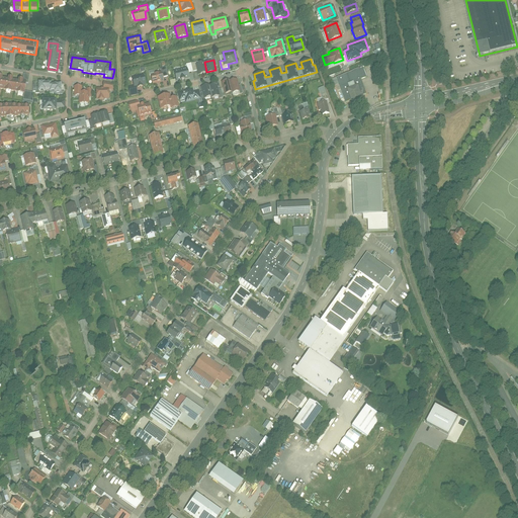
[(206,72),(204,62),(195,64),(198,74),(206,72)]
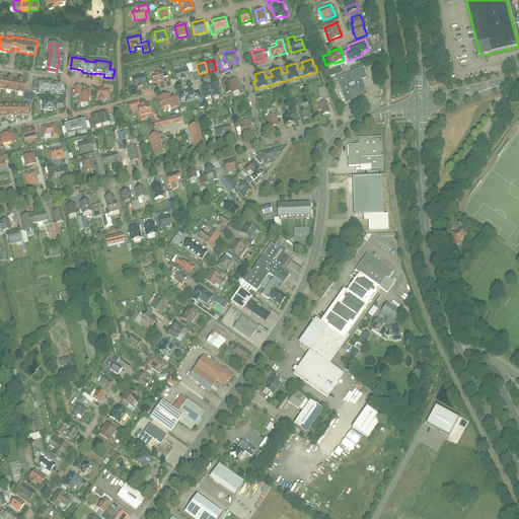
[(329,79),(332,86),(339,84),(345,102),(351,100),(353,105),(364,101),(362,95),(366,94),(361,79),(367,77),(363,67),(329,79)]
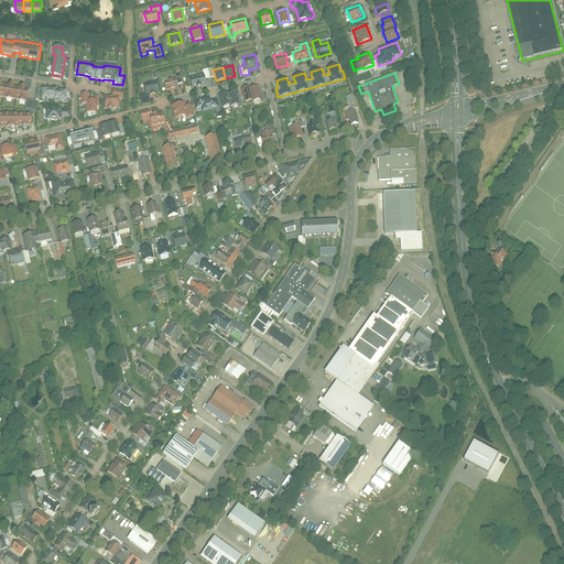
[(207,85),(204,74),(190,76),(193,87),(207,85)]
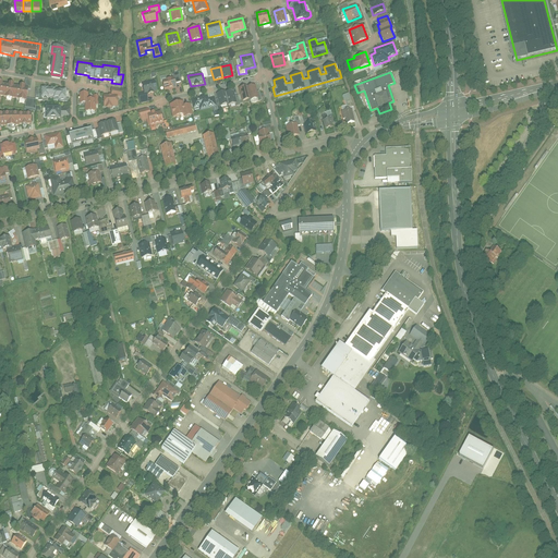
[(173,76),(162,80),(165,89),(177,87),(173,76)]
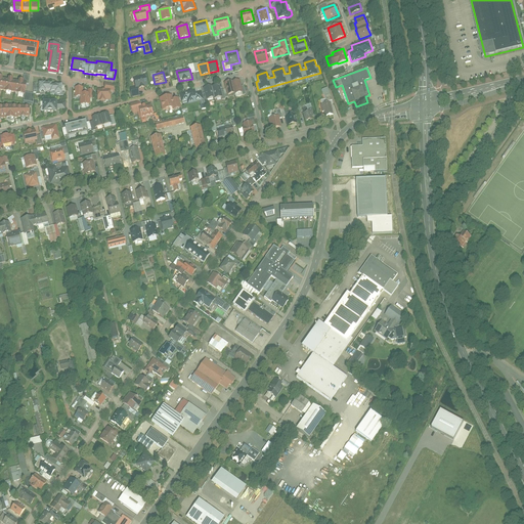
[(147,85),(145,74),(134,77),(136,86),(130,87),(131,96),(139,94),(138,87),(147,85)]
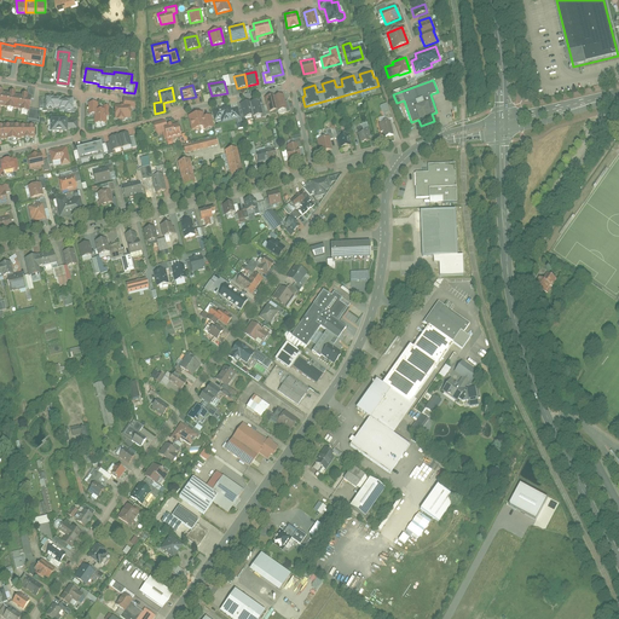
[(5,93),(3,108),(16,109),(18,96),(5,93)]
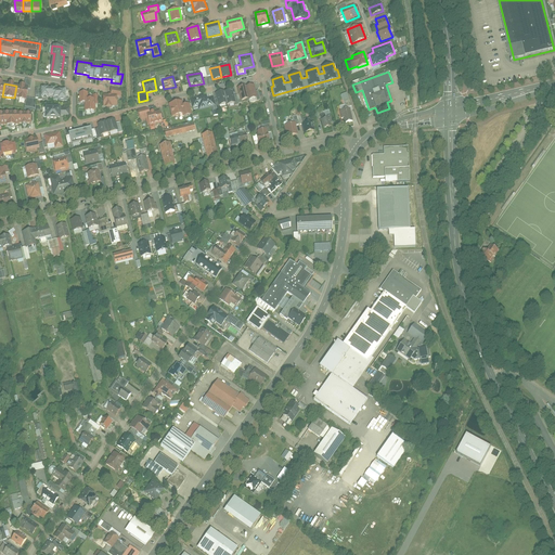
[(258,98),(255,84),(246,86),(246,85),(237,87),(241,100),(249,98),(249,100),(258,98)]
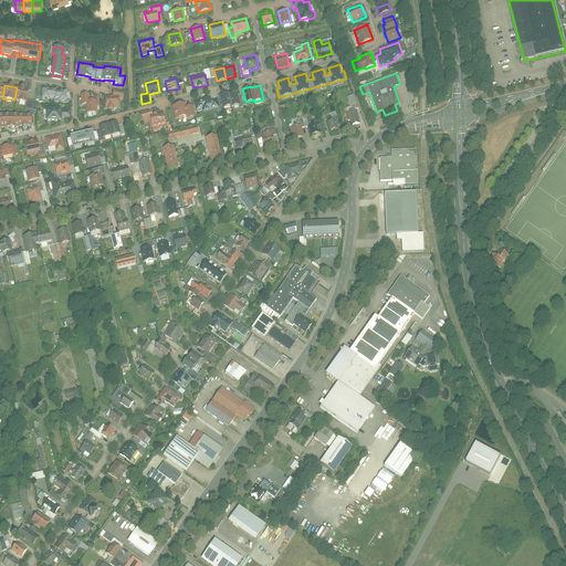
[(17,87),(14,100),(27,102),(28,88),(17,87)]
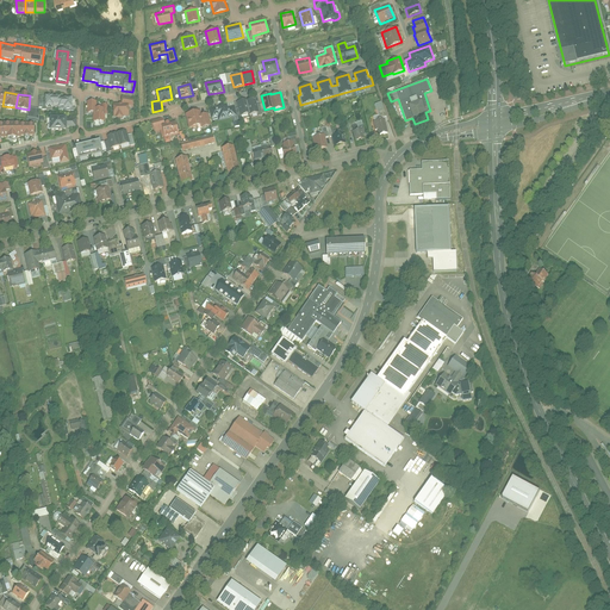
[(54,94),(44,94),(44,106),(55,106),(55,105),(58,105),(58,110),(64,110),(64,111),(75,111),(75,106),(72,106),(72,98),(60,98),(60,95),(54,95),(54,94)]
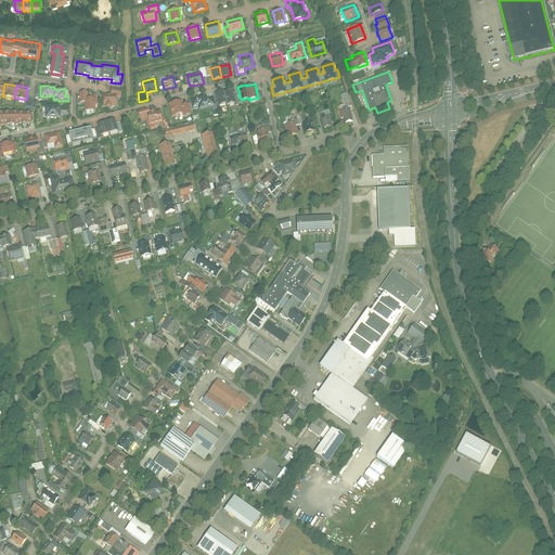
[(110,94),(104,94),(104,107),(114,108),(114,103),(119,103),(119,97),(123,97),(123,89),(110,88),(110,94)]
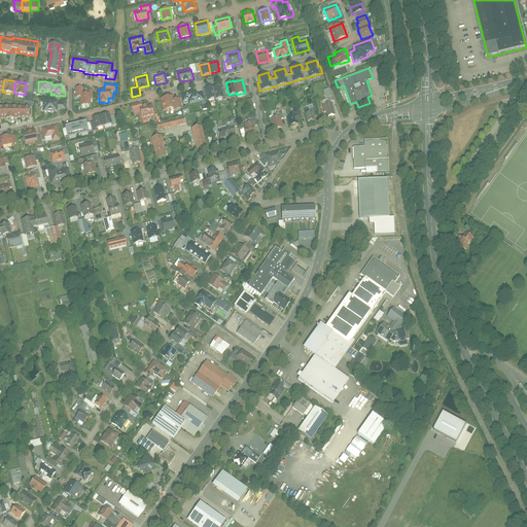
[(224,97),(221,84),(212,86),(212,85),(205,86),(208,100),(215,98),(215,99),(224,97)]
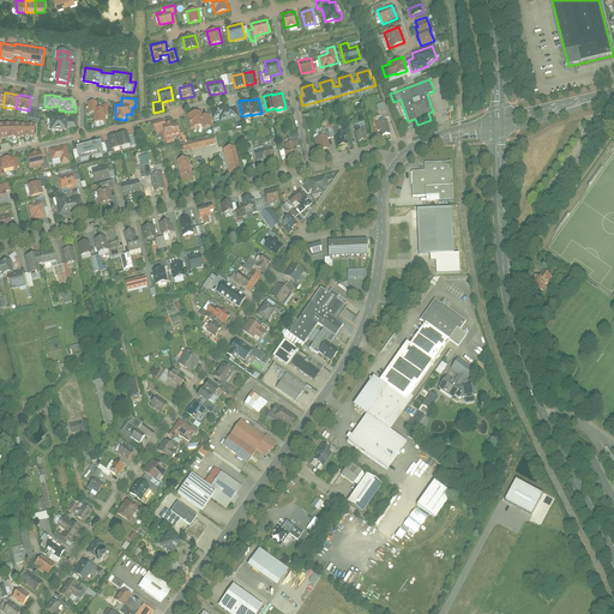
[(96,102),(88,102),(88,115),(94,114),(95,124),(107,122),(107,109),(96,109),(96,102)]
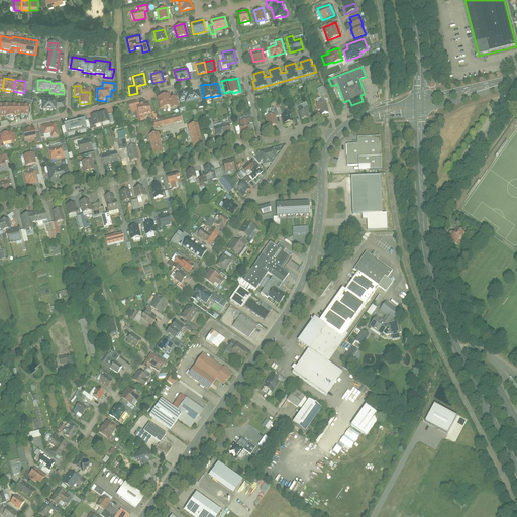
[(201,98),(199,90),(193,91),(192,88),(183,90),(183,91),(178,92),(180,100),(185,99),(185,102),(201,98)]
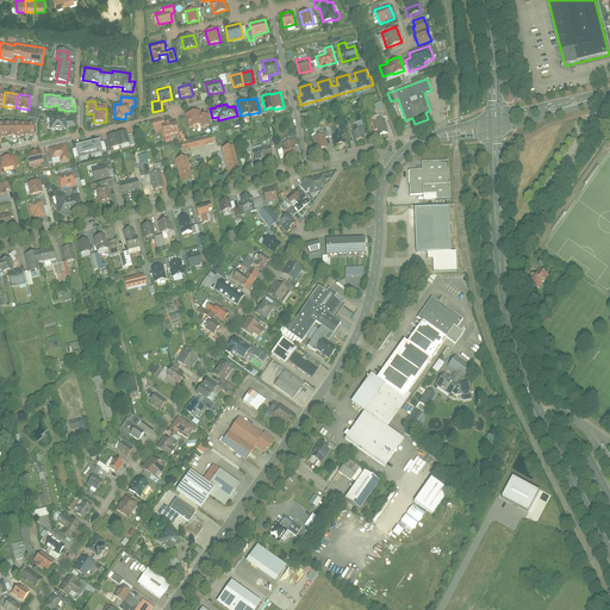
[(211,125),(207,113),(200,114),(200,111),(185,113),(188,128),(200,125),(201,128),(211,125)]
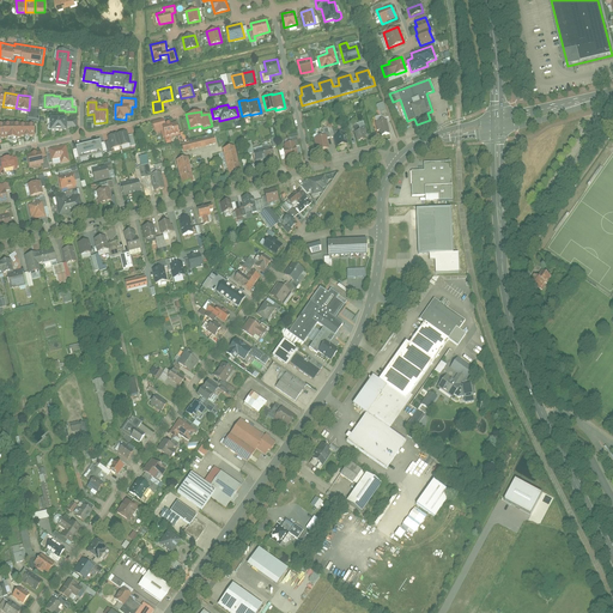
[(66,117),(49,117),(49,131),(66,131),(66,127),(78,127),(78,119),(67,119),(66,117)]
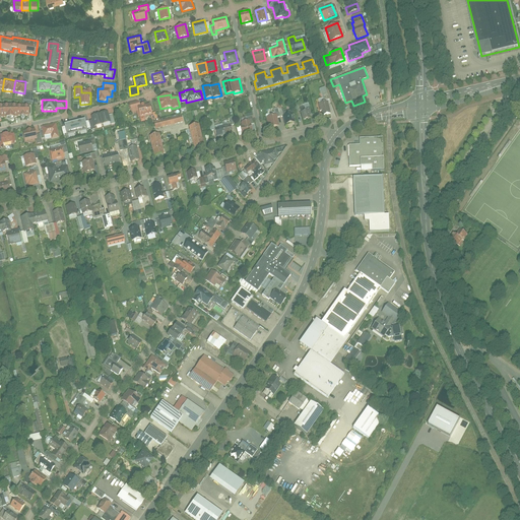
[(138,101),(128,103),(130,113),(138,111),(139,117),(141,117),(141,121),(143,120),(143,116),(151,114),(148,104),(144,105),(143,103),(139,104),(138,101)]
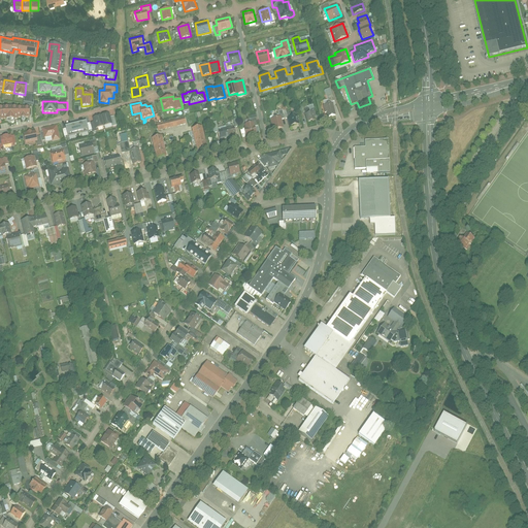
[(333,103),(324,105),(326,117),(335,114),(333,103)]
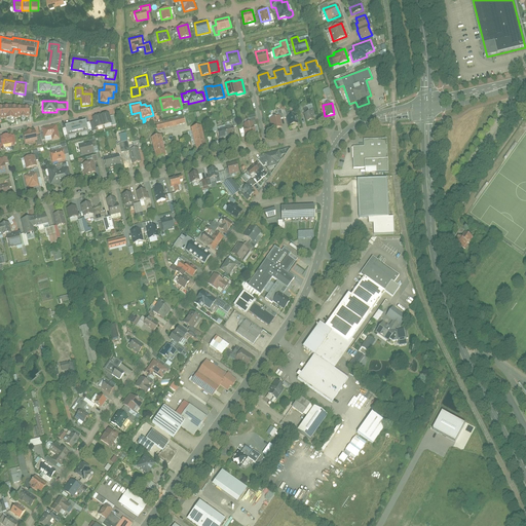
[(2,107),(3,118),(16,118),(16,106),(2,107)]
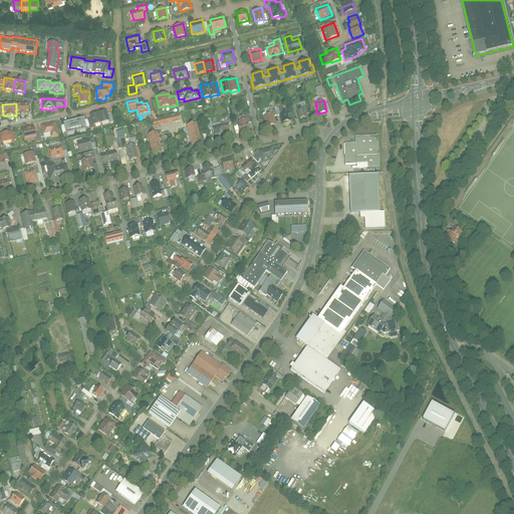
[(16,103),(16,115),(29,114),(29,103),(16,103)]
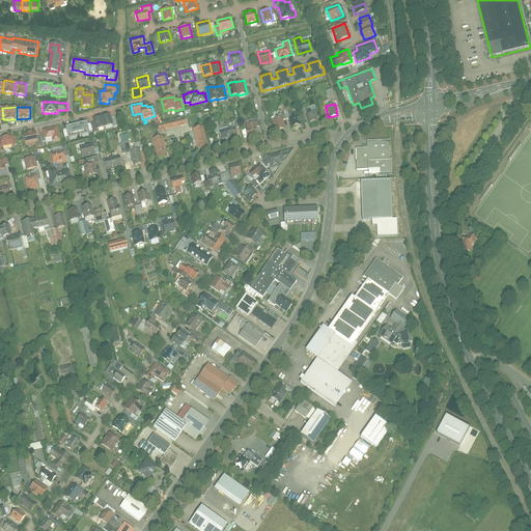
[(280,117),(272,119),(274,131),(284,128),(282,119),(285,118),(283,110),(279,111),(280,117)]
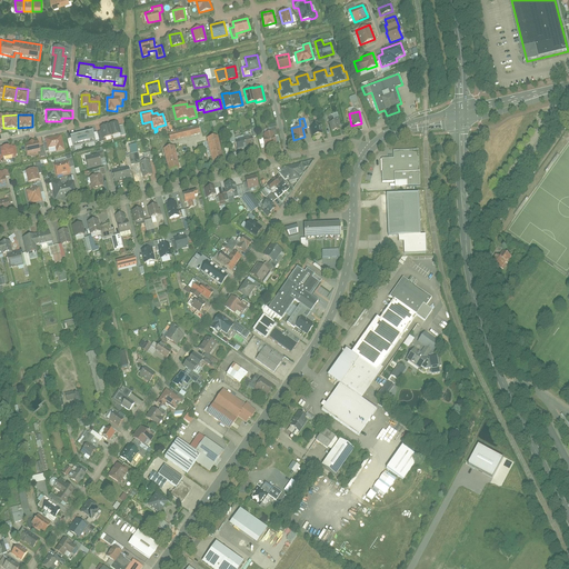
[(338,119),(328,122),(330,131),(340,129),(338,119)]
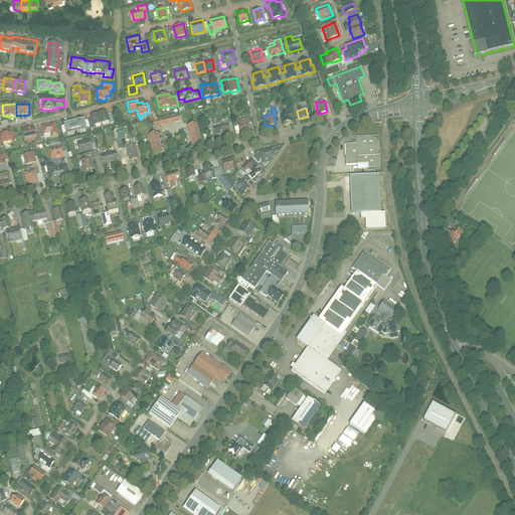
[(92,118),(88,119),(90,126),(91,129),(95,127),(94,125),(109,121),(110,124),(114,122),(112,113),(109,114),(107,109),(90,114),(92,118)]
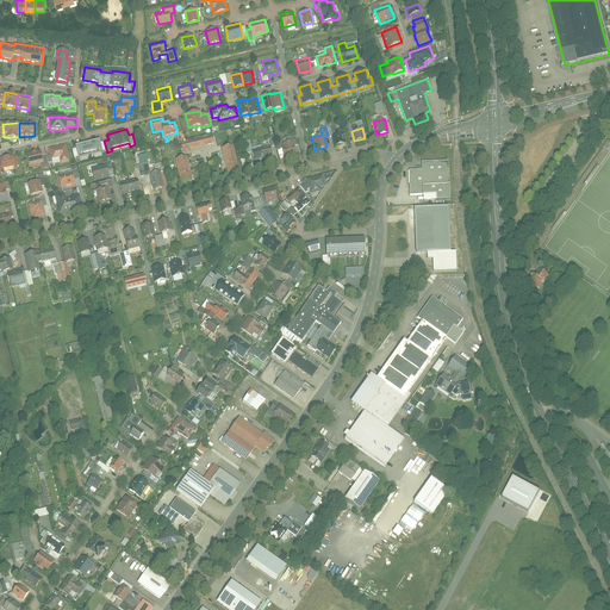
[(346,143),(343,132),(331,135),(334,145),(346,143)]
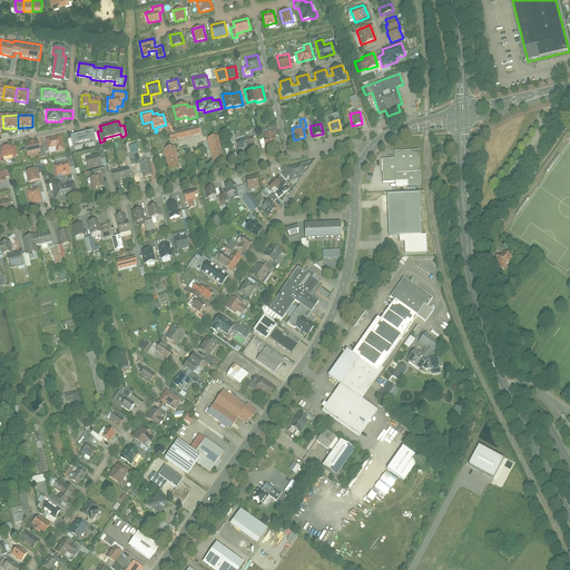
[(202,133),(200,126),(169,134),(170,140),(202,133)]
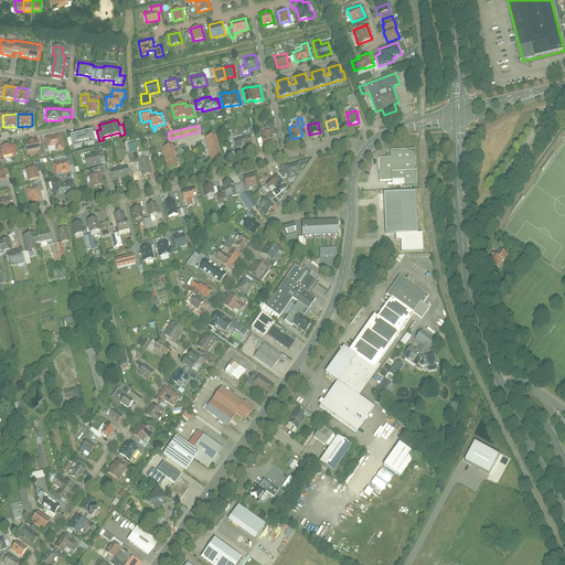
[(71,137),(67,138),(68,146),(98,138),(96,130),(93,131),(93,128),(70,135),(71,137)]
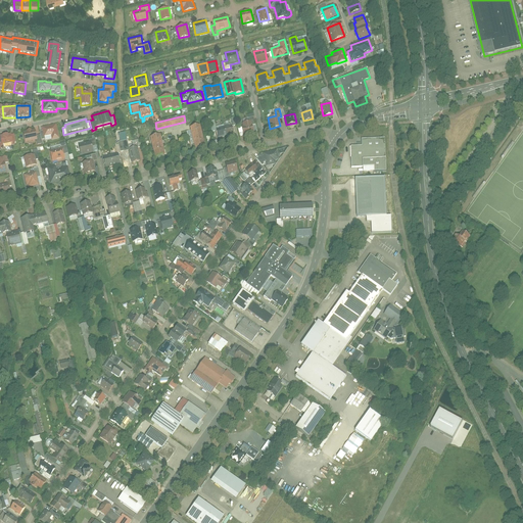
[(250,122),(242,124),(243,127),(242,127),(244,135),(253,132),(250,122)]
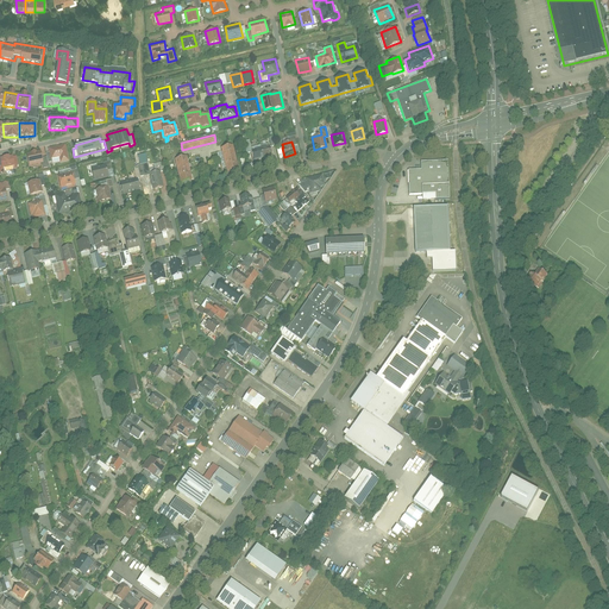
[(66,144),(49,148),(51,158),(60,157),(61,162),(69,159),(66,144)]
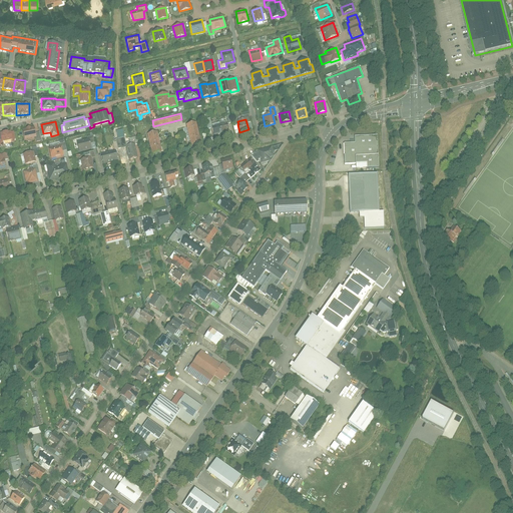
[(199,131),(196,122),(186,124),(188,134),(199,131)]
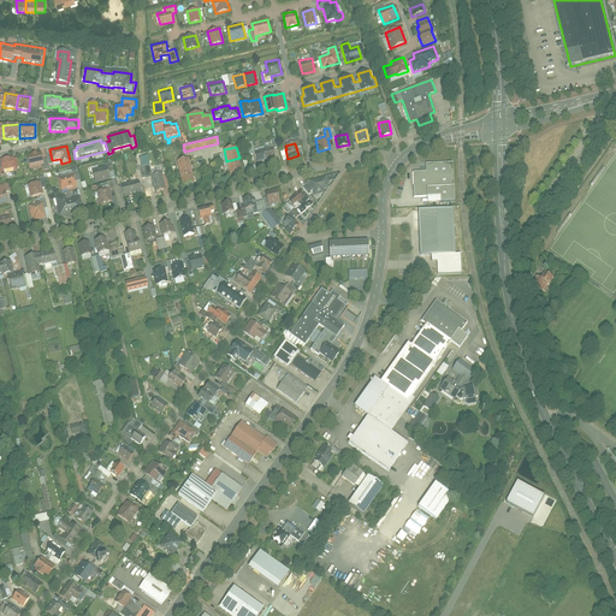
[(276,159),(273,147),(264,149),(266,161),(276,159)]
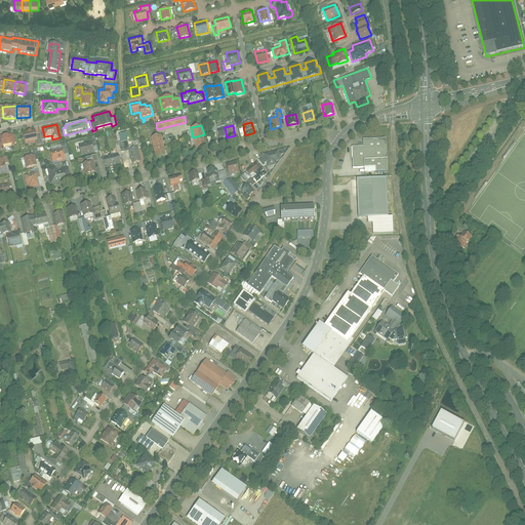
[(227,137),(225,127),(216,129),(219,139),(227,137)]
